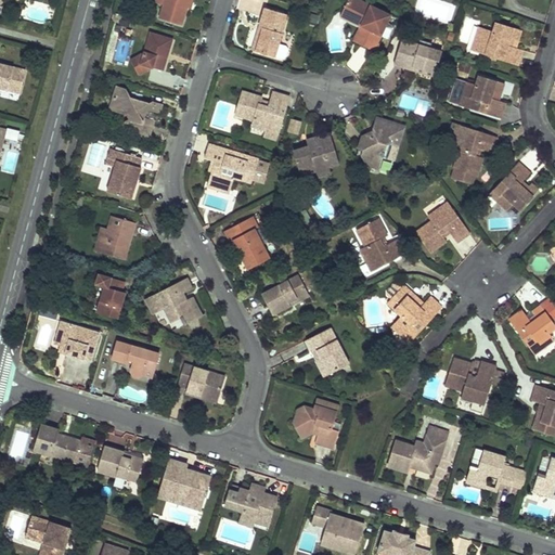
[(164,0),(159,17),(181,24),(186,8),(189,0),(164,0)]
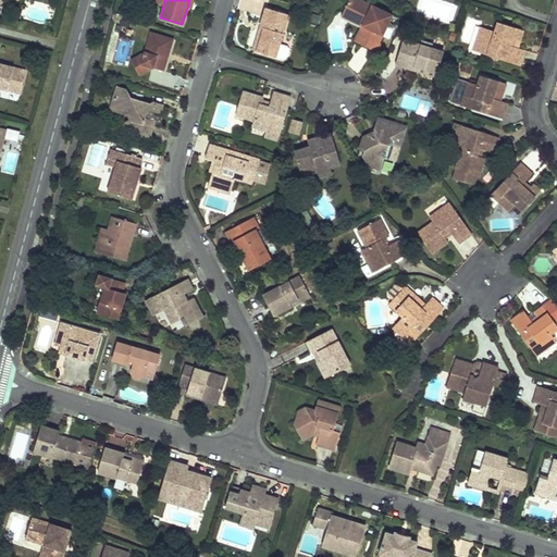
[(362,42),(375,49),(382,34),(388,21),(392,13),(362,0),(348,0),(344,11),(364,20),(362,24),(369,27),(362,42)]
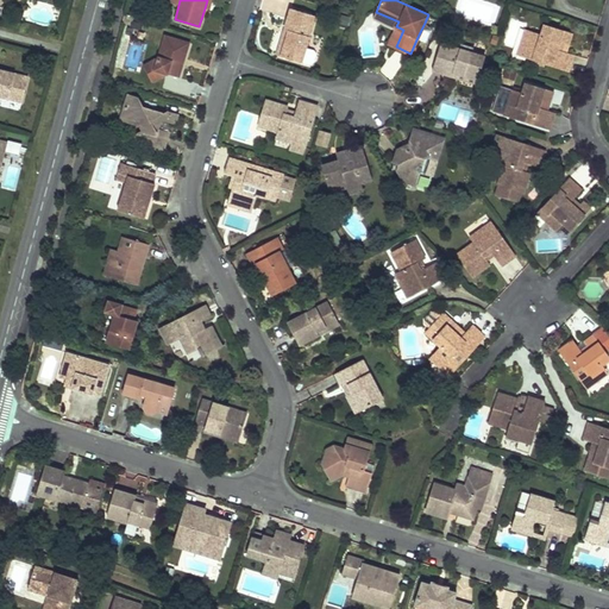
[(281,55),(301,61),(315,16),(292,7),(284,30),(288,30),(281,55)]
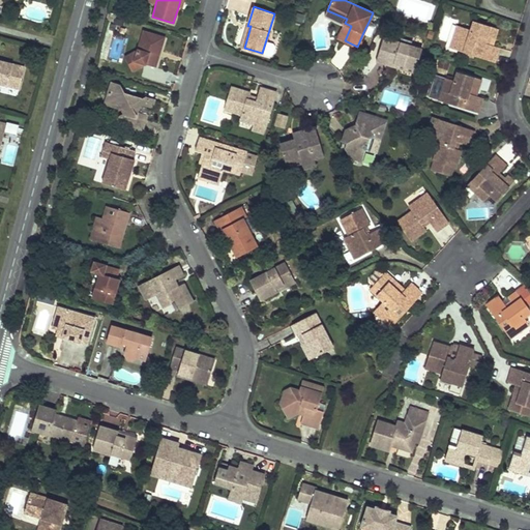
[(347,19),(327,10),(325,15),(345,23),(347,19)]
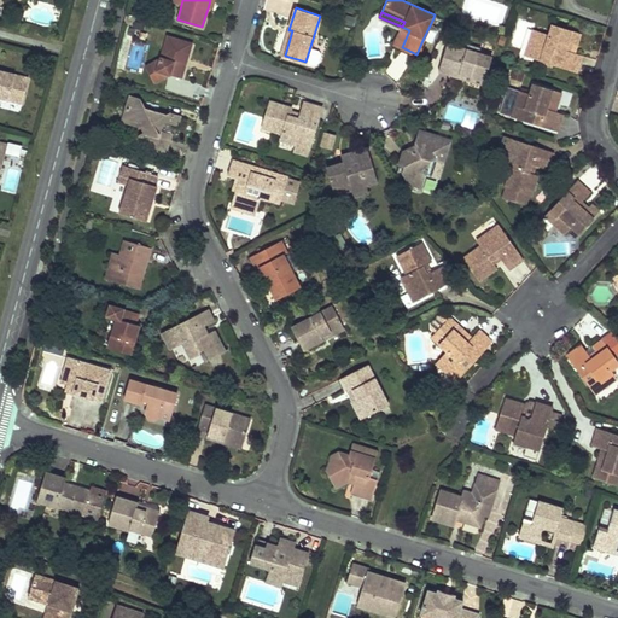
[(431,23),(424,38),(431,41),(438,27),(431,23)]
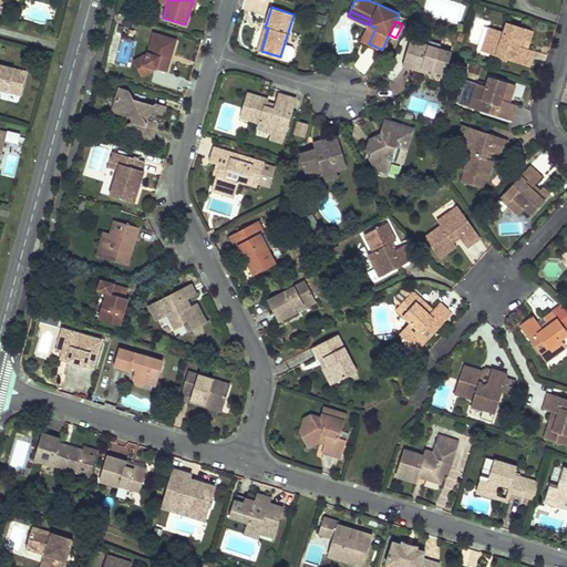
[(495,28),(487,52),(531,65),(535,50),(524,47),(521,45),(523,38),(526,39),(531,40),(534,30),(507,21),(504,31),(495,28)]
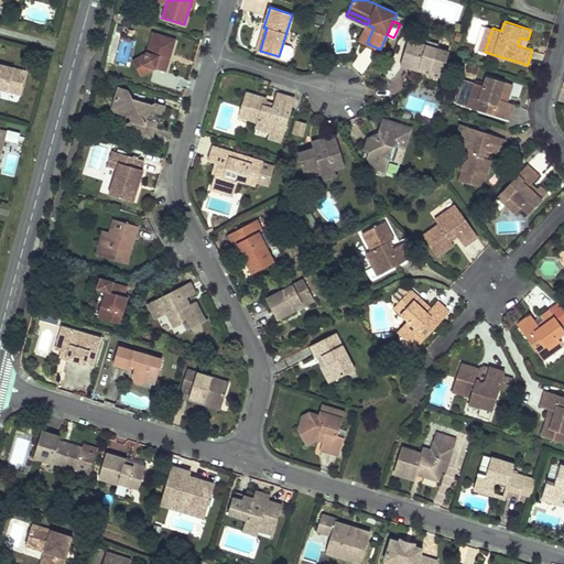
[(367,24),(359,40),(367,43),(373,28),(367,24)]
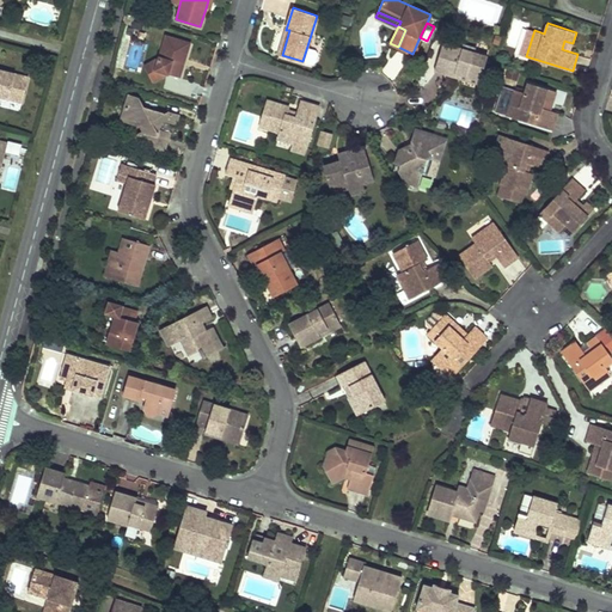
[(528,28),(520,54),(526,56),(534,30),(528,28)]
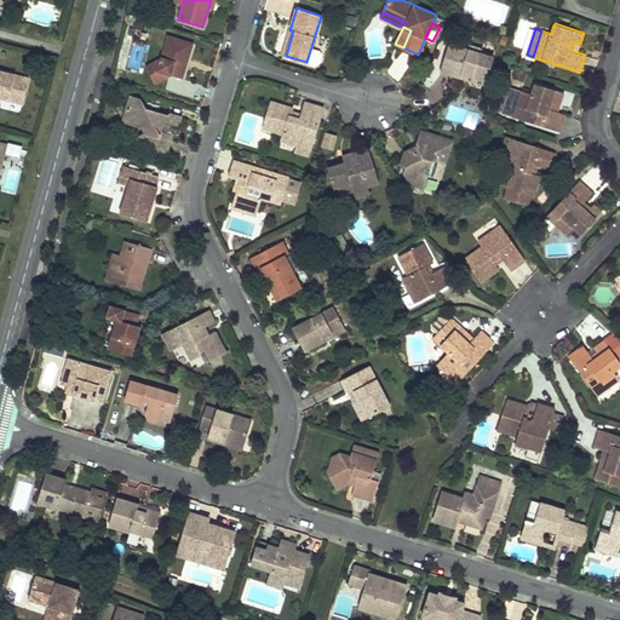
[(290,30),(282,55),(286,56),(293,30),(290,30)]
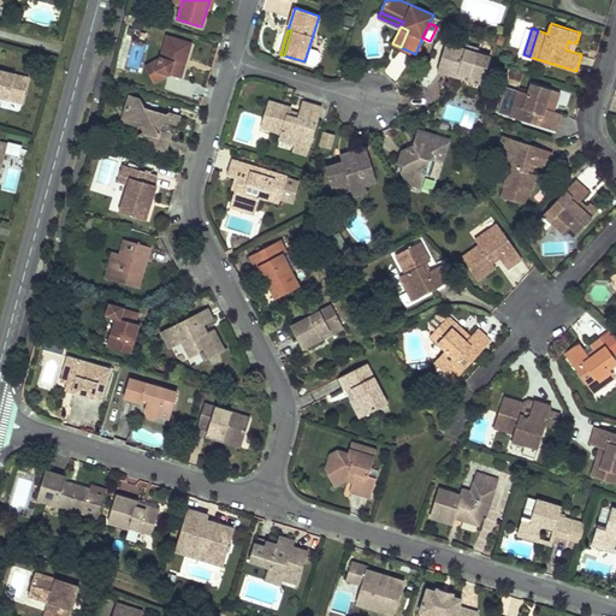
[(167,75),(181,78),(191,43),(167,36),(160,59),(157,71),(167,75)]
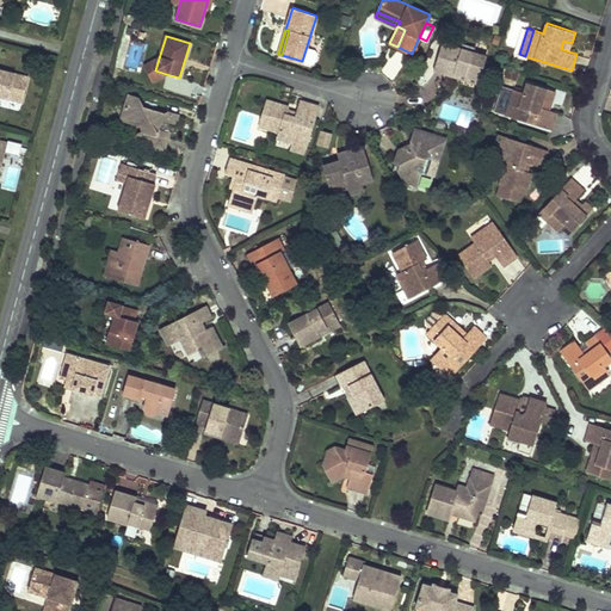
[(463,49),(445,43),(437,71),(479,84),(487,56),(476,53),(477,48),(466,44),(463,49)]
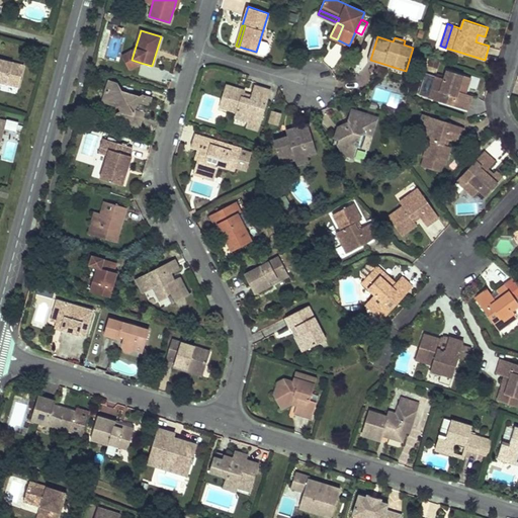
[(135,50),(121,55),(127,69),(141,63),(132,60),(135,50)]
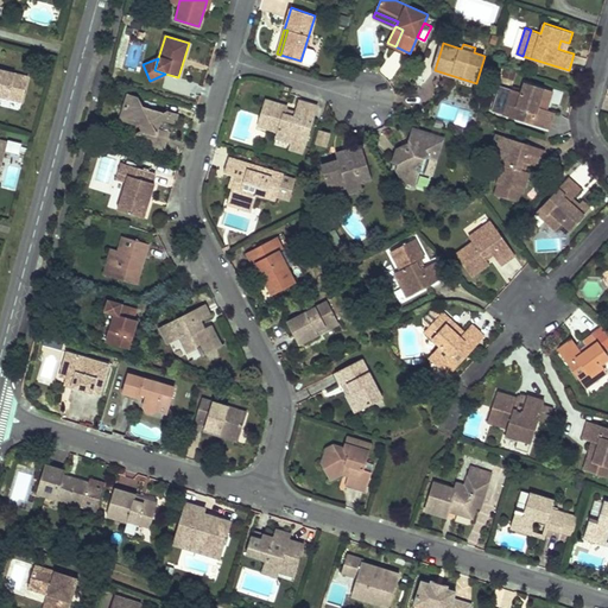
[(0,69),(0,96),(23,102),(30,77),(0,69)]
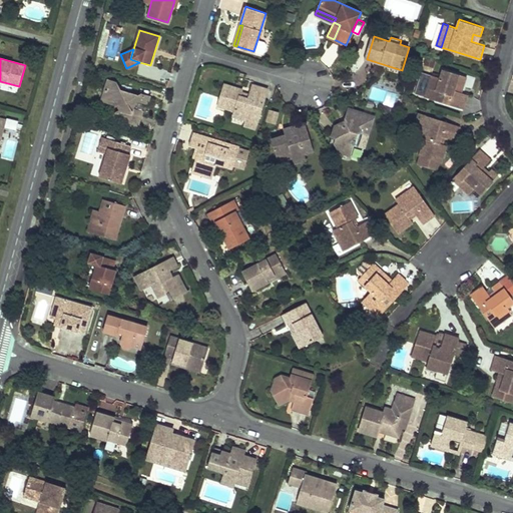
[(432,75),(425,96),(463,108),(468,94),(458,91),(456,90),(458,83),(460,84),(464,85),(467,76),(443,68),(441,77),(432,75)]
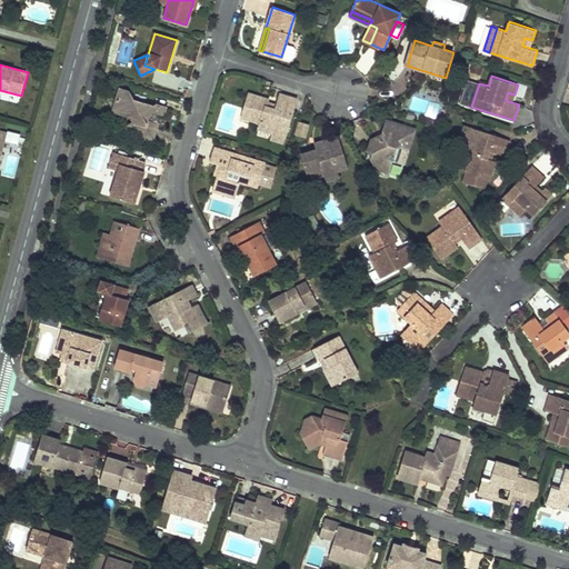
[(128,91),(119,88),(112,110),(129,116),(132,121),(127,125),(126,131),(152,140),(161,113),(163,115),(166,107),(156,103),(152,106),(142,102),(141,105),(135,102),(128,91)]
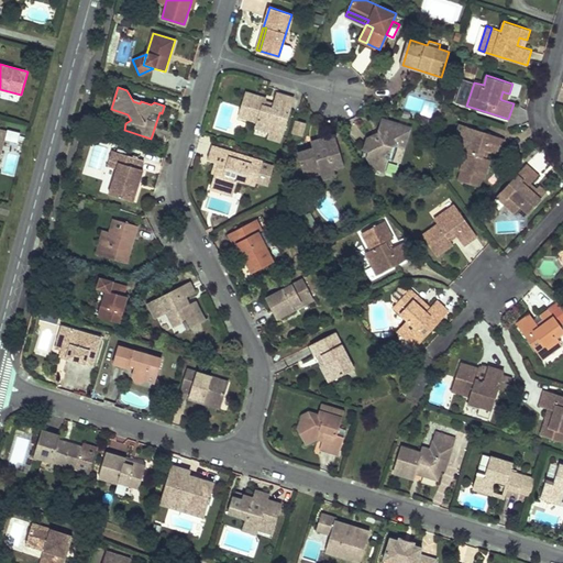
[(266,98),(246,92),(239,117),(256,122),(255,128),(271,132),(282,136),(294,98),(278,94),(275,105),(273,109),(263,107),(265,101),(266,98)]
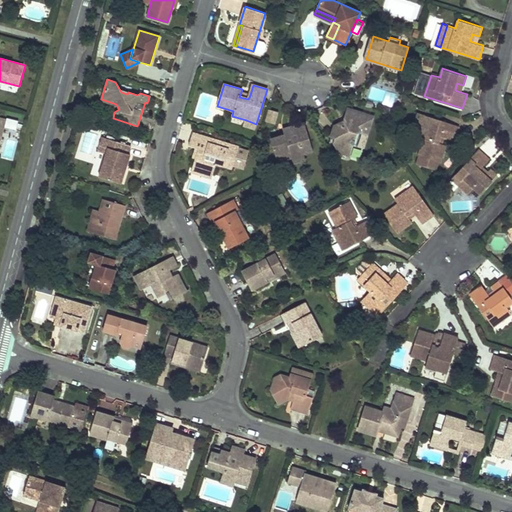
[(358,130),(368,133),(373,115),(348,107),(344,119),(347,120),(345,126),(342,125),(337,124),(334,125),(331,135),(340,139),(338,144),(352,148),(358,130)]
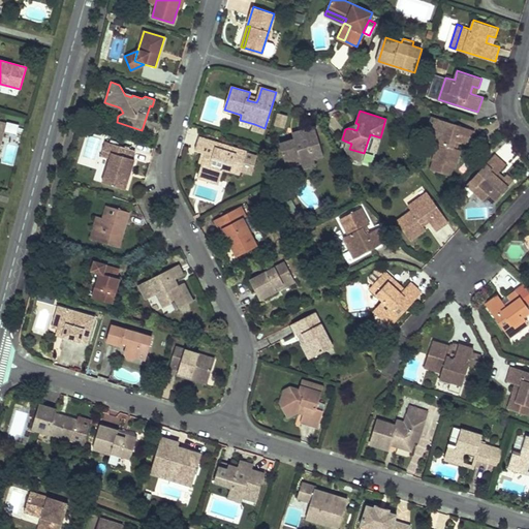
[(278,113),(274,125),(284,129),(288,116),(278,113)]
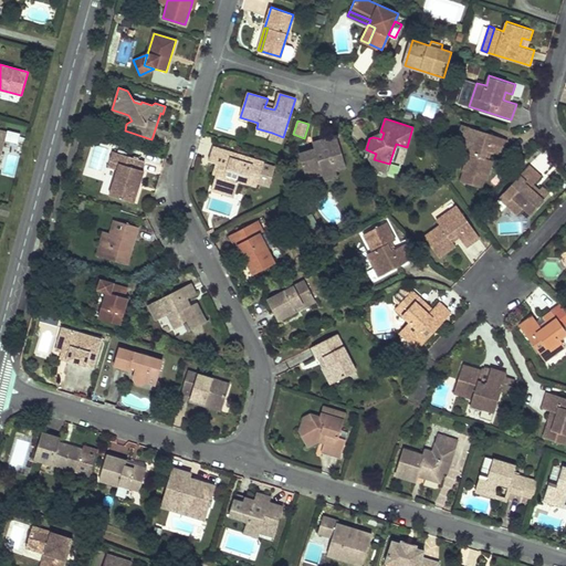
[(470,127),(462,125),(454,148),(463,152),(470,127)]
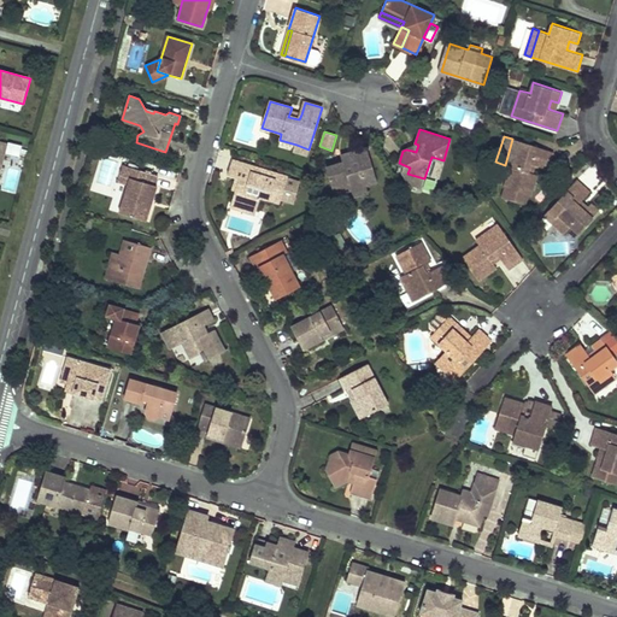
[(506,187),(503,197),(527,204),(529,194),(532,194),(538,175),(533,172),(530,171),(533,164),(536,165),(548,169),(553,151),(512,139),(505,165),(511,166),(505,187),(506,187)]
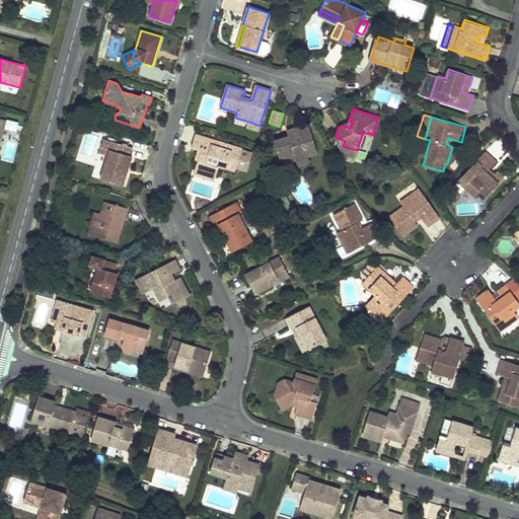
[(6,130),(17,132),(18,123),(7,120),(6,130)]
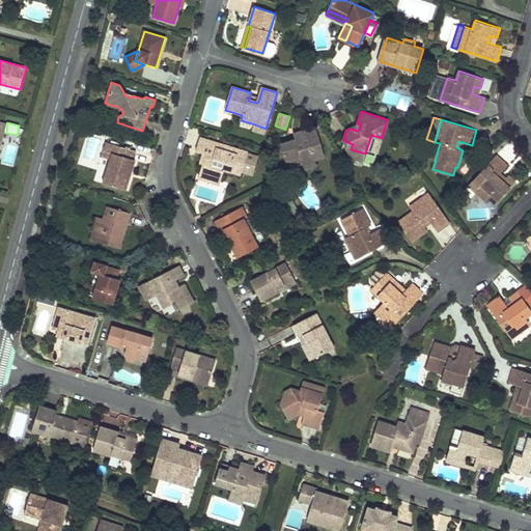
[(255,124),(253,131),(264,134),(266,129),(255,124)]
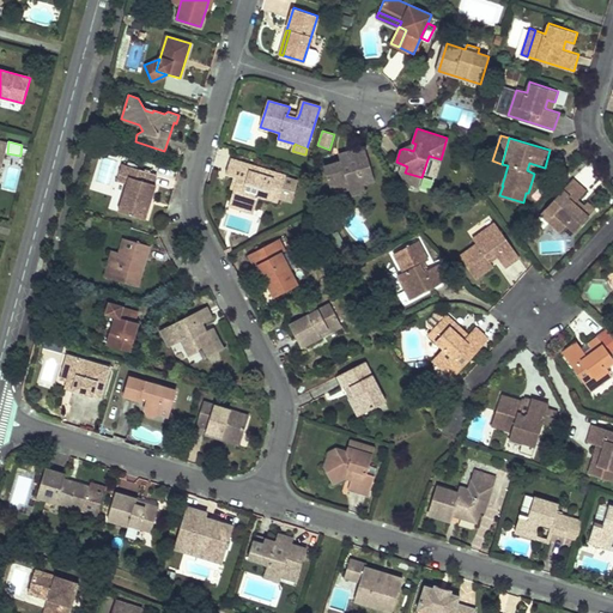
[(376,180),(366,149),(356,152),(357,156),(343,159),(328,164),(335,192),(351,187),(352,194),(368,190),(365,182),(376,180)]
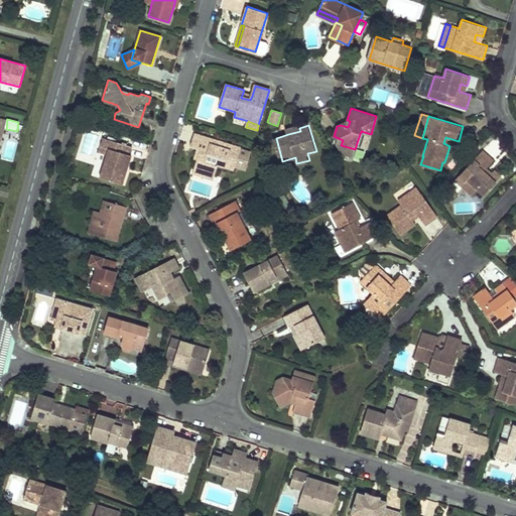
[(288,134),(300,131),(299,128),(299,126),(287,129),(288,134)]
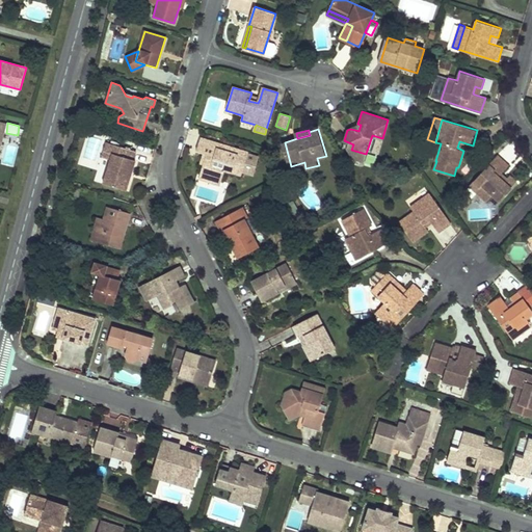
[(224,170),(241,176),(243,170),(248,153),(248,152),(234,148),(233,152),(219,148),(220,143),(201,137),(196,152),(203,154),(200,163),(204,164),(201,174),(221,180),(224,170)]
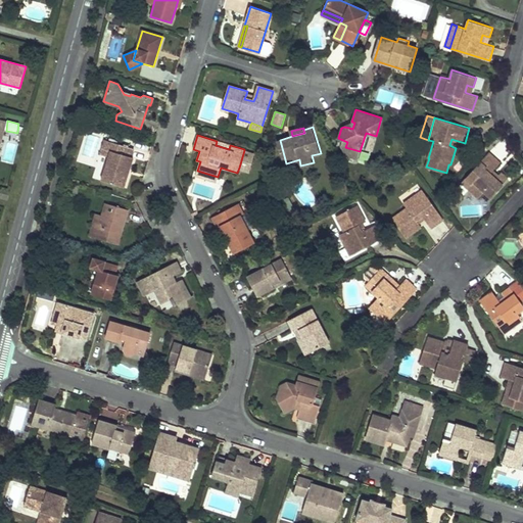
[(108,157),(101,180),(124,187),(133,157),(131,157),(133,148),(103,139),(101,148),(109,151),(108,157)]
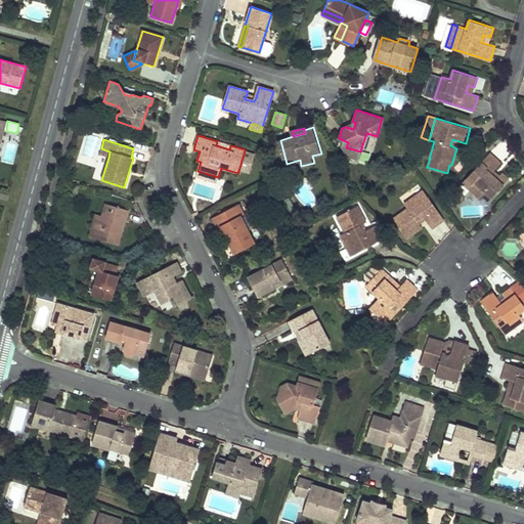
[(217,141),(216,145),(229,149),(230,145),(217,141)]
